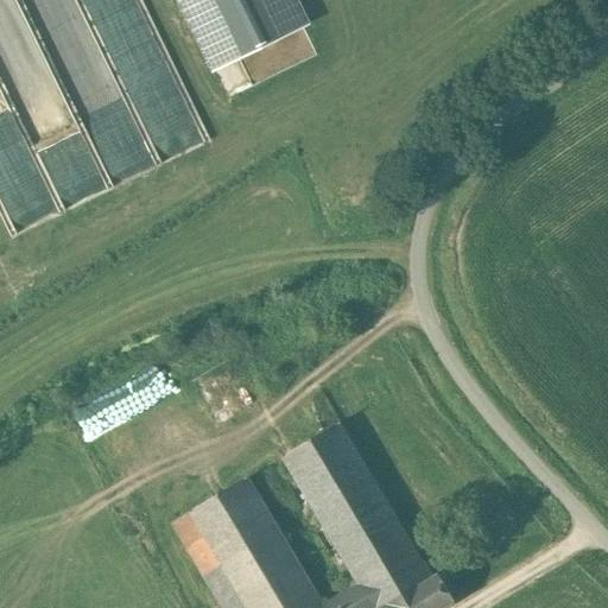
[(296,0),(173,0),(209,70),(308,23),(296,0)]
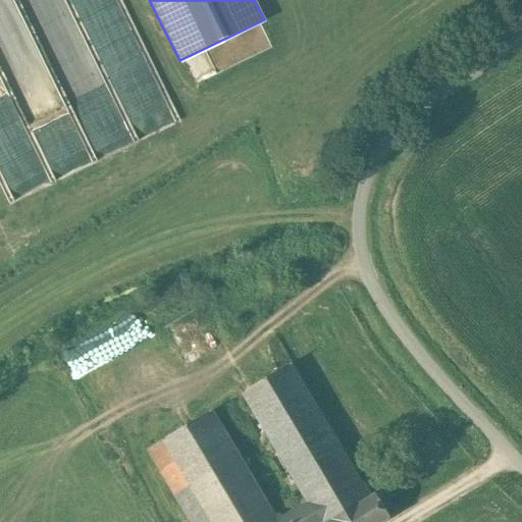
[(327,521),(372,496),(294,362),(244,392),(306,498),(320,521),(327,521)]
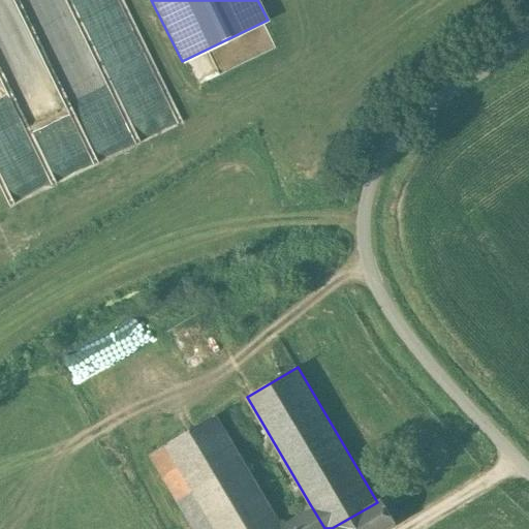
[(217,414),(166,444),(216,528),(285,528),(283,525),(217,414)]
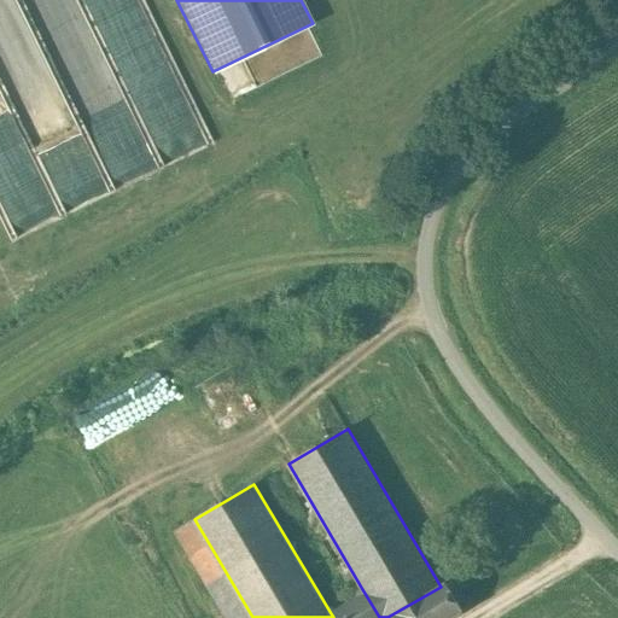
[(252,617),(194,519),(175,530),(227,617),(252,617)]
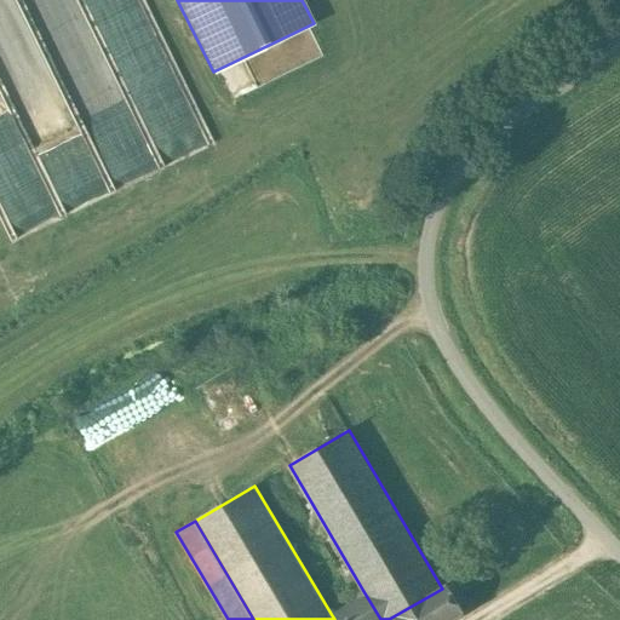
[(389,619),(453,619),(464,614),(448,585),(442,589),(389,619)]
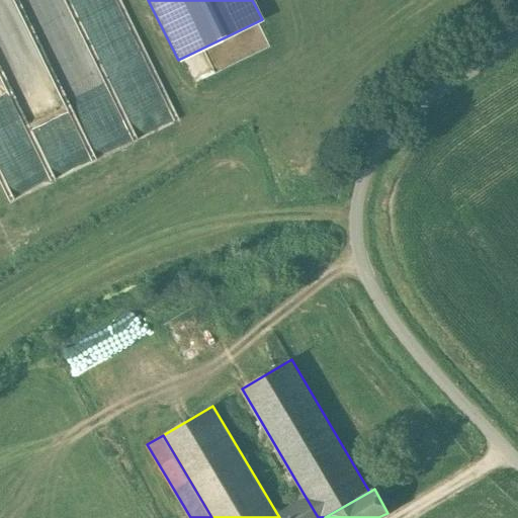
[(299,501),(277,514),(279,517),(318,517),(304,494),(297,497),(299,501)]
